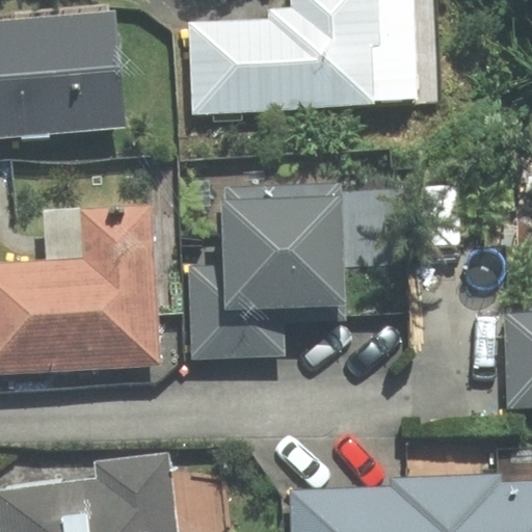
[(195,112),(440,101),(434,0),(291,0),(292,9),(270,10),(270,20),(191,23),(195,112)]
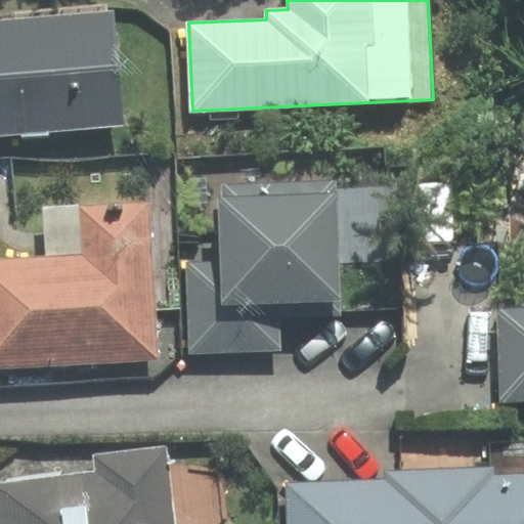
[(112,12),(0,22),(0,133),(121,123),(112,12)]
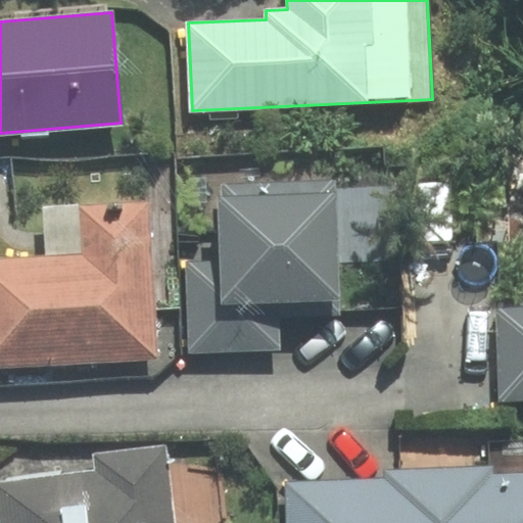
[(280,349),(279,316),(339,314),(335,181),(219,184),(221,262),(187,263),(190,352),(280,349)]
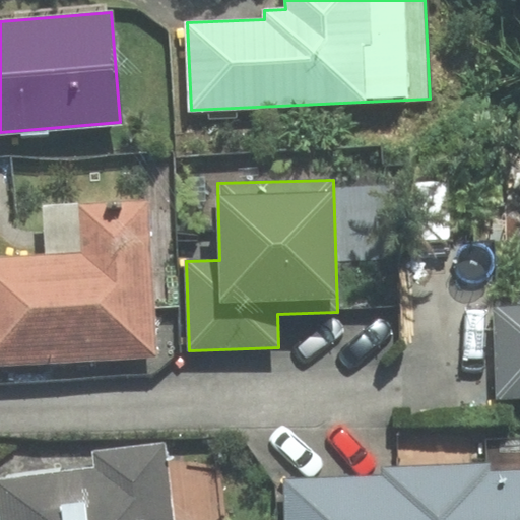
[(0,363),(154,354),(145,204),(44,210),(46,257),(0,259),(0,363)]
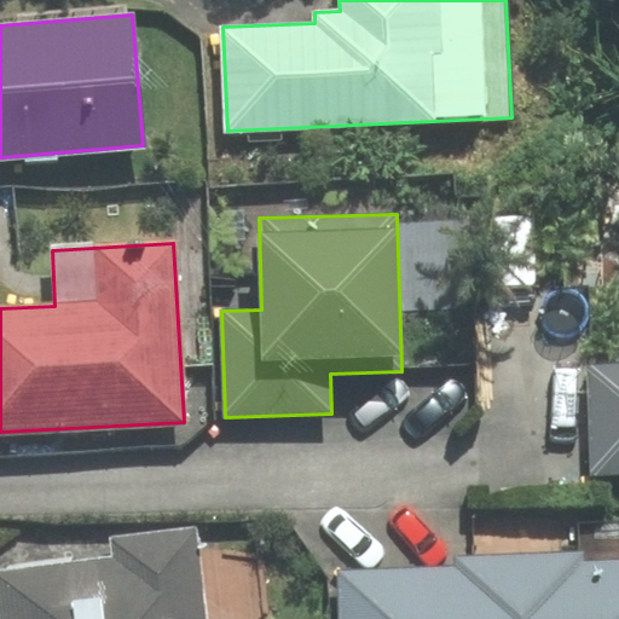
[(618,364),(590,366),(594,472),(618,470),(618,364)]
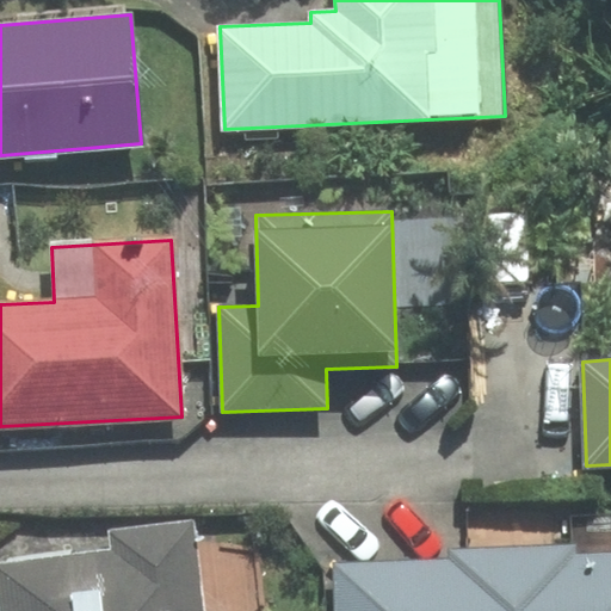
[(113,551),(0,565),(0,594),(1,610),(203,610),(193,523),(111,532),(113,551)]
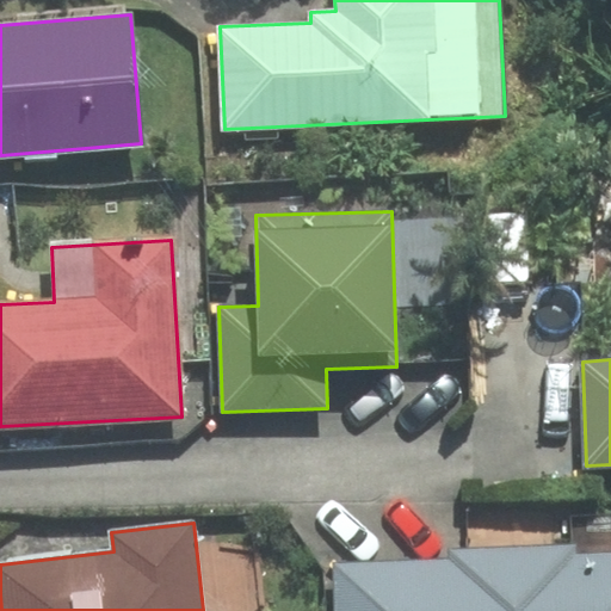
[(337,566),(338,610),(610,610),(610,554),(575,556),(574,544),(450,550),(451,561),(337,566)]
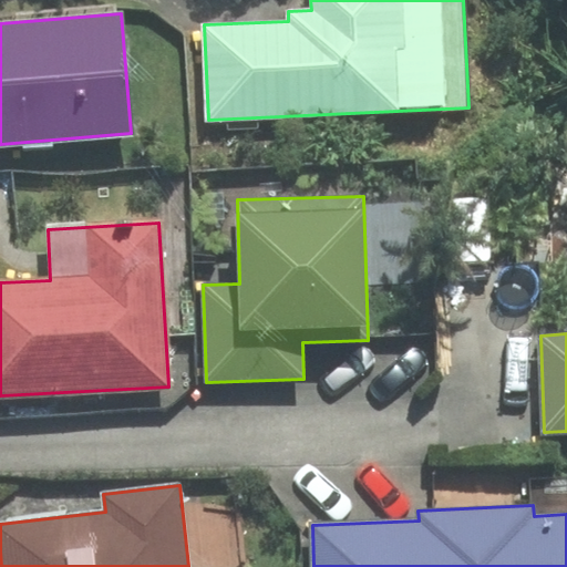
All buildings are outlined.
